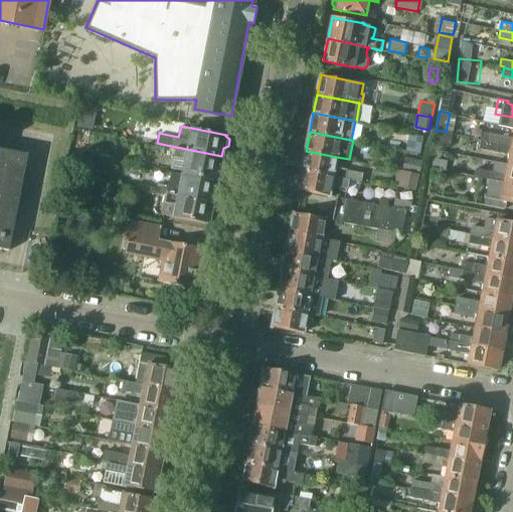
[(512,137),(484,132),(482,139),(512,145),(512,137)]
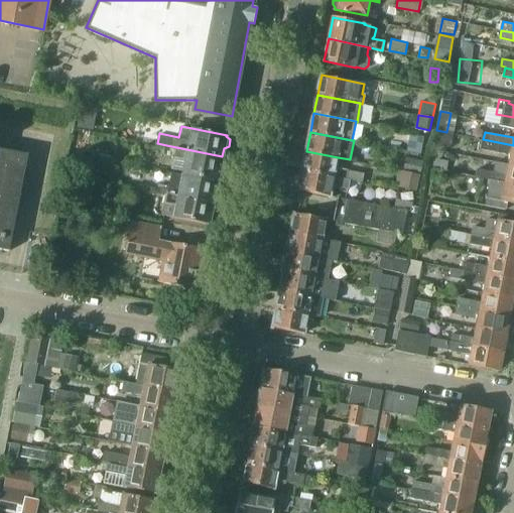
[(420,152),(423,141),(411,138),(408,150),(420,152)]
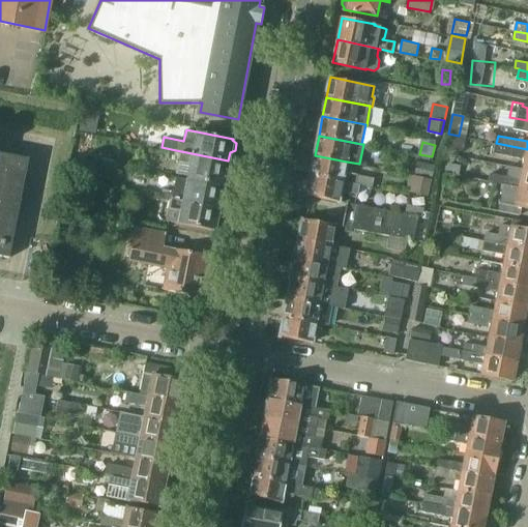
[(527,149),(496,143),(495,152),(524,157),(522,168),(527,169),(527,149)]
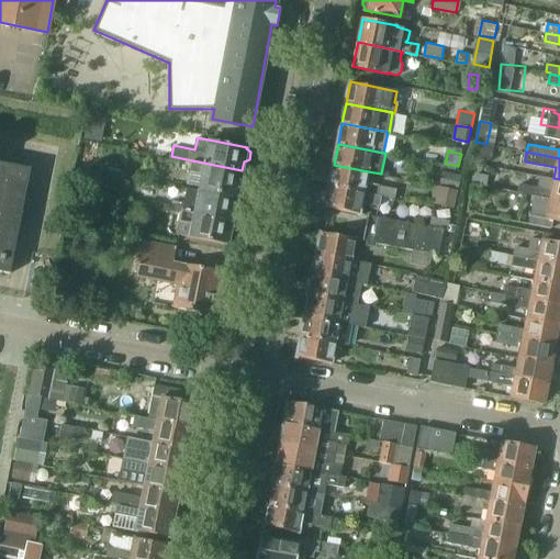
[(241,179),(242,170),(181,158),(180,166),(203,170),(200,188),(237,194),(237,192),(243,190),(244,182),(241,179)]
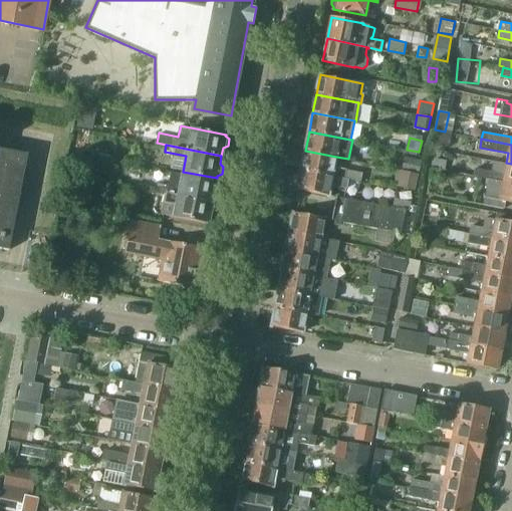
[(0,148),(0,247),(9,249),(28,154),(0,148)]
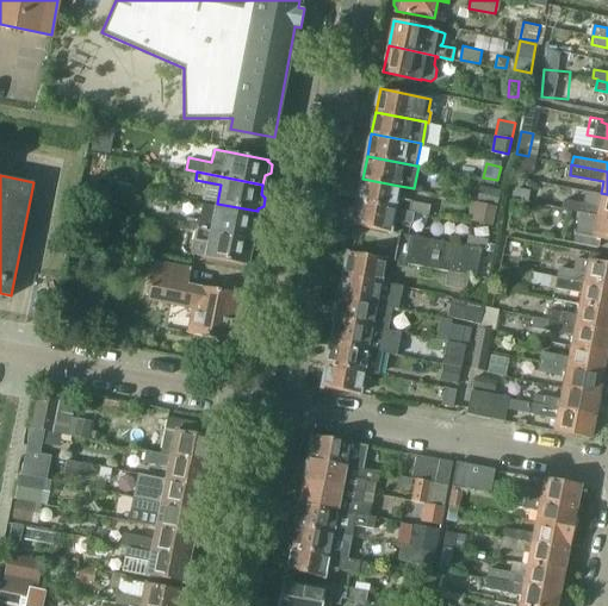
[(397,198),(399,186),(363,179),(358,200),(396,207),(415,212),(428,214),(430,205),(397,198)]
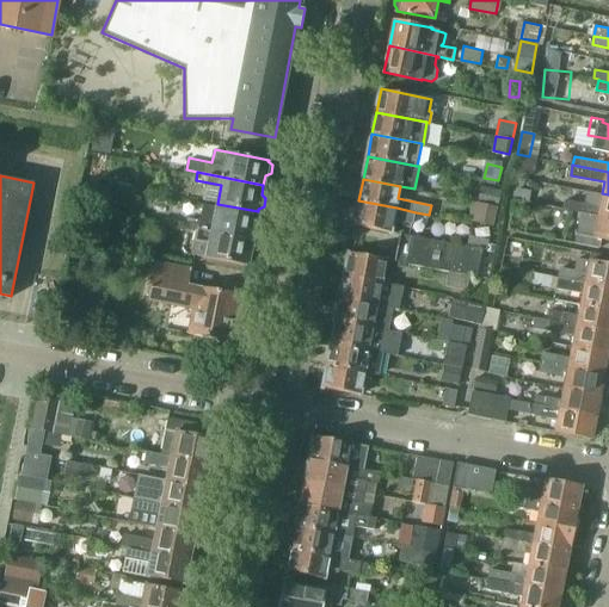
[(493,225),(502,190),(483,186),(479,200),(473,199),(468,221),(493,225)]
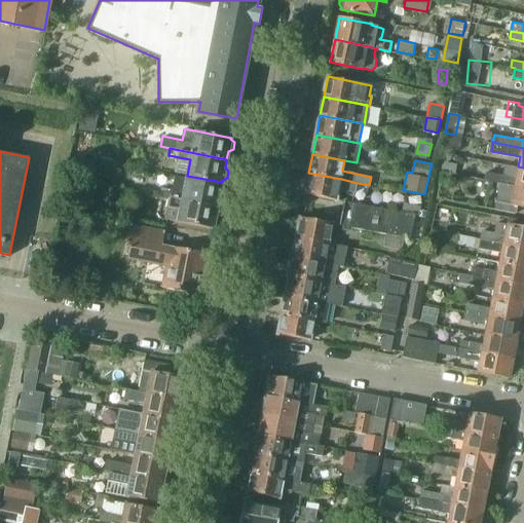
[(523,167),(518,166),(506,164),(503,174),(486,171),(485,179),(500,182),(523,186),(523,167)]
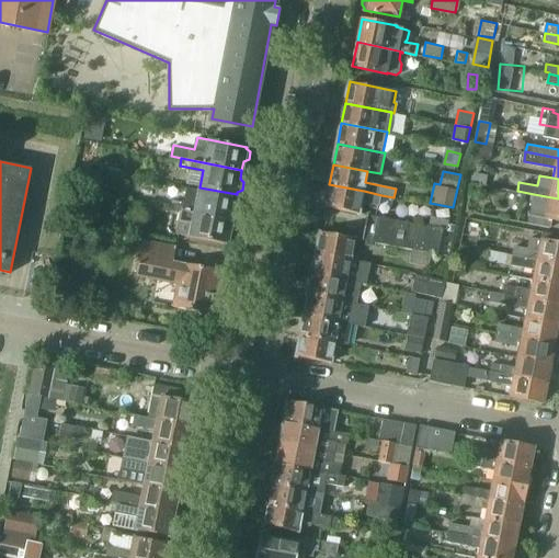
[(238,209),(240,201),(236,197),(237,194),(200,188),(187,184),(184,202),(173,198),(171,207),(182,209),(231,219),(234,211),(238,209)]
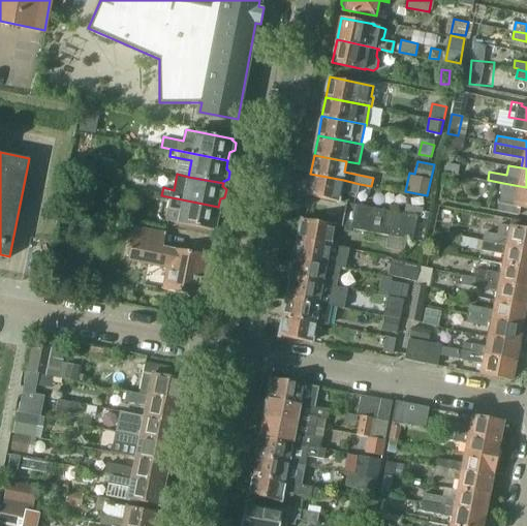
[(358,192),(360,184),(343,180),(310,174),(307,194),(339,200),(341,189),(358,192)]
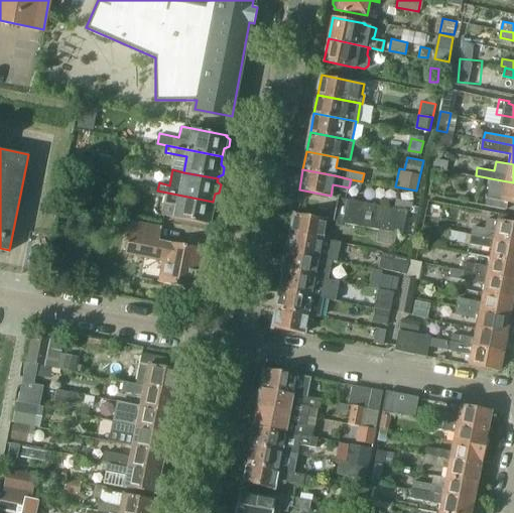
[(513,182),(491,178),(486,205),(506,209),(508,201),(513,202),(513,182)]
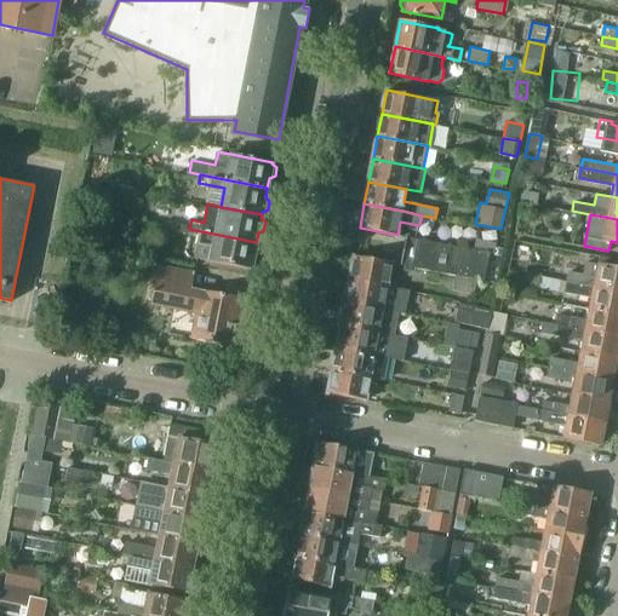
[(255,252),(256,242),(201,231),(196,257),(251,268),(251,266),(257,265),(258,255),(255,252)]
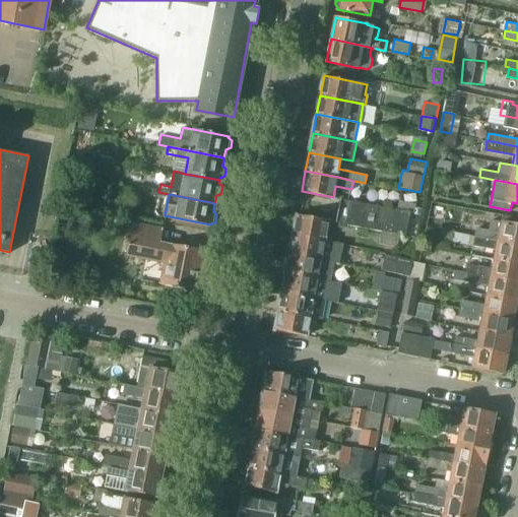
[(341,198),(336,221),(382,231),(400,234),(406,235),(410,211),(341,198)]
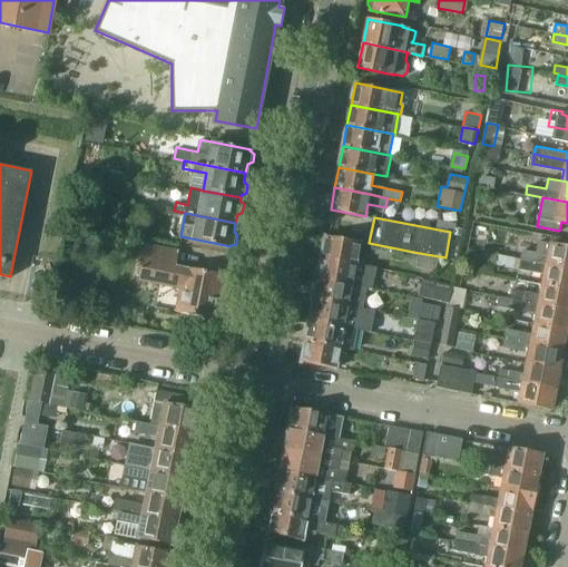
[(456,224),(439,220),(437,230),(454,233),(456,224)]
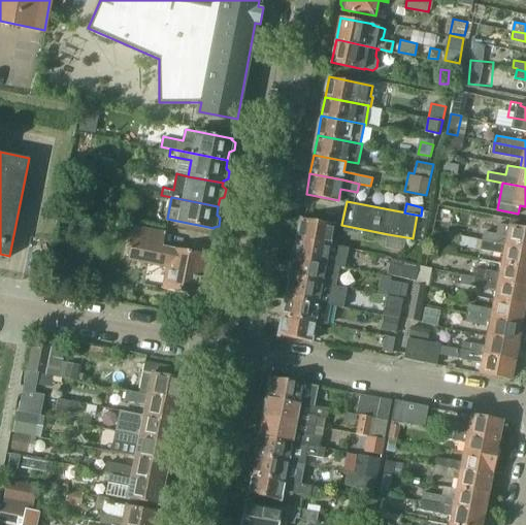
[(334,224),(301,218),(298,237),(330,243),(334,224)]
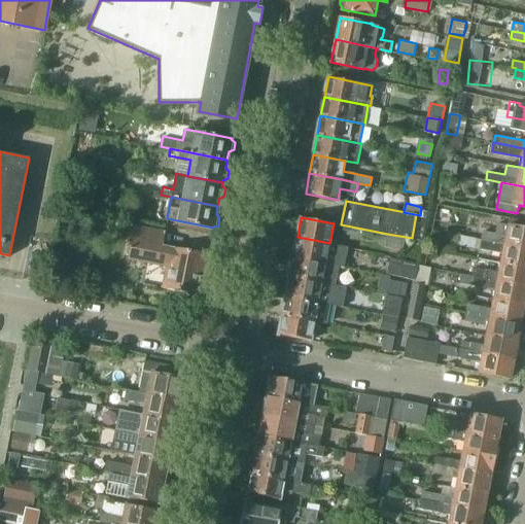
[(524,219),(510,217),(509,224),(524,228),(524,219)]
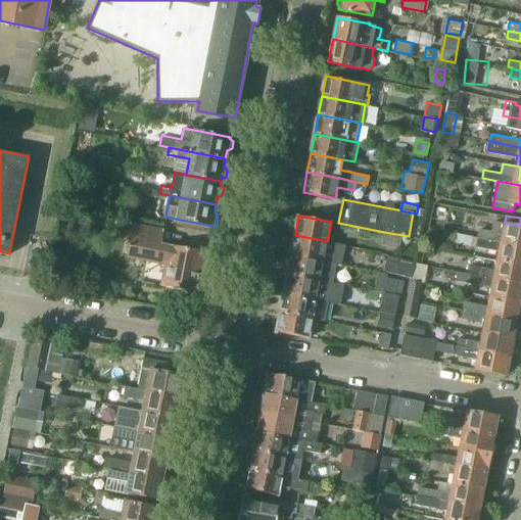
[(117,226),(119,225),(117,224),(117,223),(116,222),(115,221),(113,220),(112,220),(111,220),(110,221),(109,221),(108,222),(107,224),(107,225),(107,227),(108,228),(109,229),(110,230),(111,230),(112,231),(114,230),(115,230),(116,229),(117,228),(117,226)]
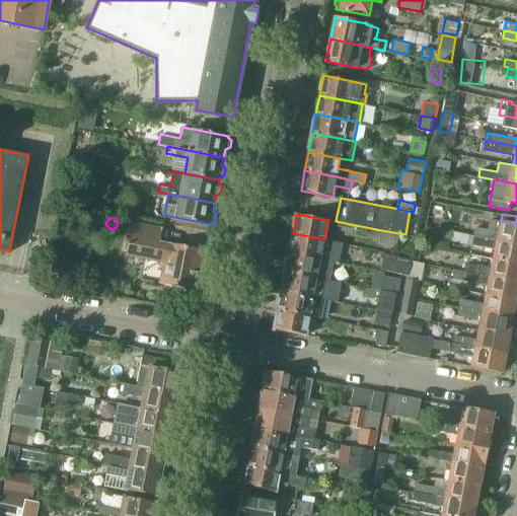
[(516,224),(501,221),(490,219),(488,229),(475,227),(473,235),(516,243),(516,224)]
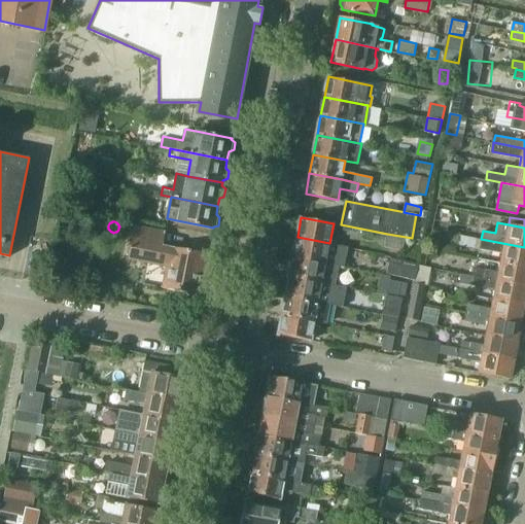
[(210,253),(169,246),(169,247),(163,245),(166,230),(165,230),(165,231),(136,225),(136,224),(135,223),(129,256),(128,256),(127,257),(167,266),(163,285),(162,285),(161,286),(202,294),(202,293),(201,292),(208,254),(209,255),(210,253)]
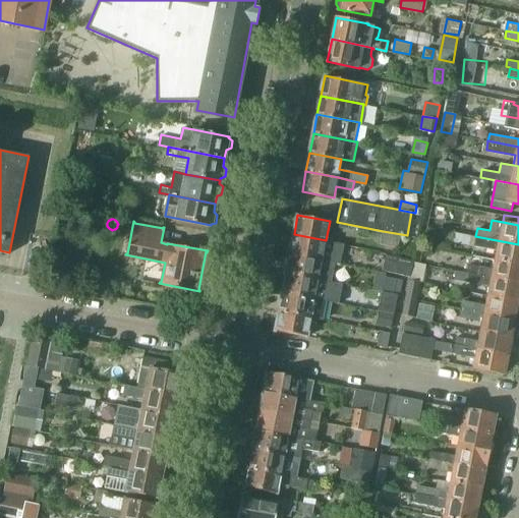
[(383,231),(381,242),(399,246),(401,234),(383,231)]
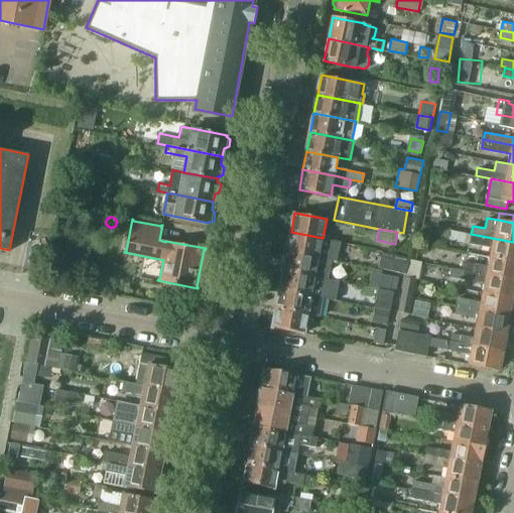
[(513,242),(471,234),(451,230),(448,238),(470,242),(470,243),(492,247),(490,256),(513,261),(513,242)]
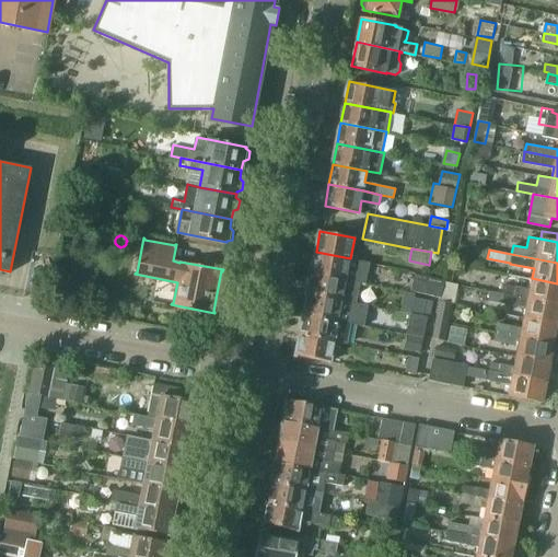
[(368,273),(370,263),(350,258),(316,252),(312,273),(360,281),(367,282),(368,273)]
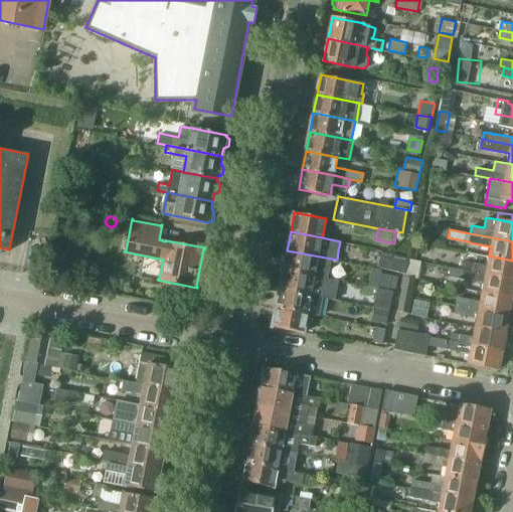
[(328,278),(331,259),(287,250),(283,270),(328,278)]
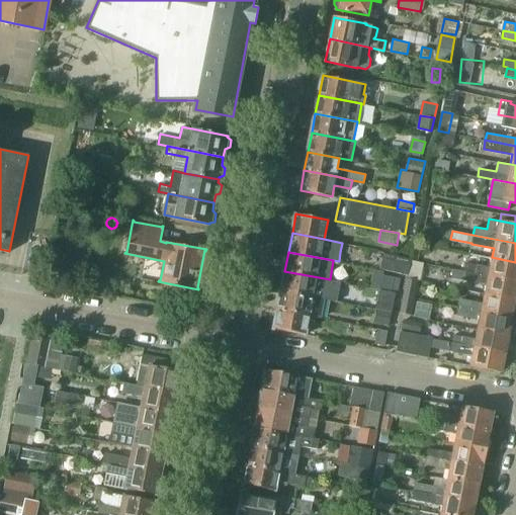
[(515,262),(492,257),(490,267),(465,262),(464,270),(515,280),(515,262)]
